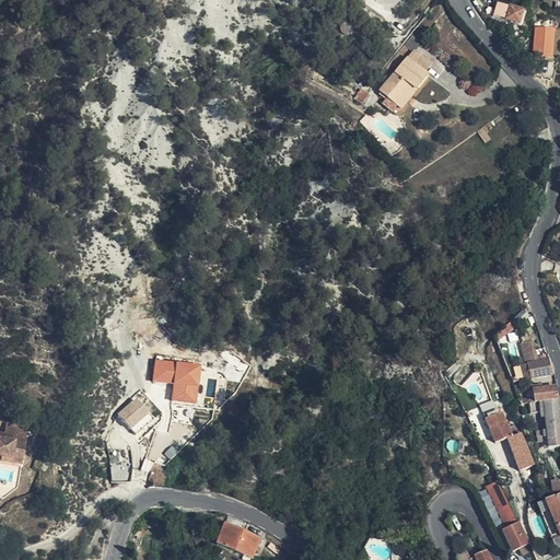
[(522,13),(511,10),(506,21),(518,25),(522,13)]
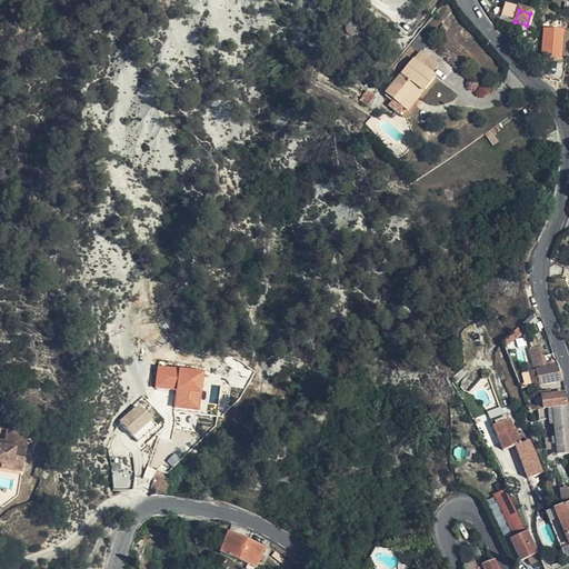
[(440,27),(435,36),(440,40),(446,32),(440,27)]
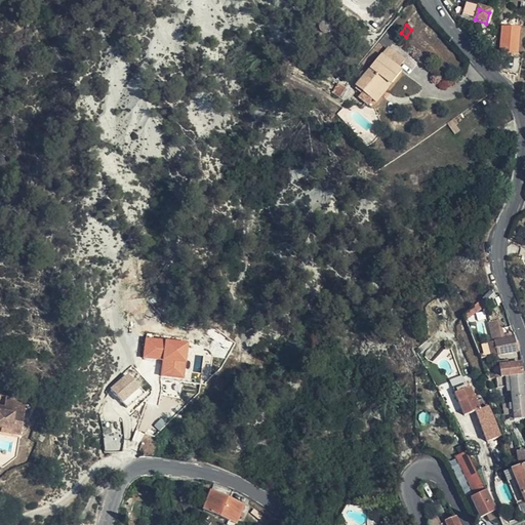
[(520,31),(503,29),(500,53),(518,55),(520,31)]
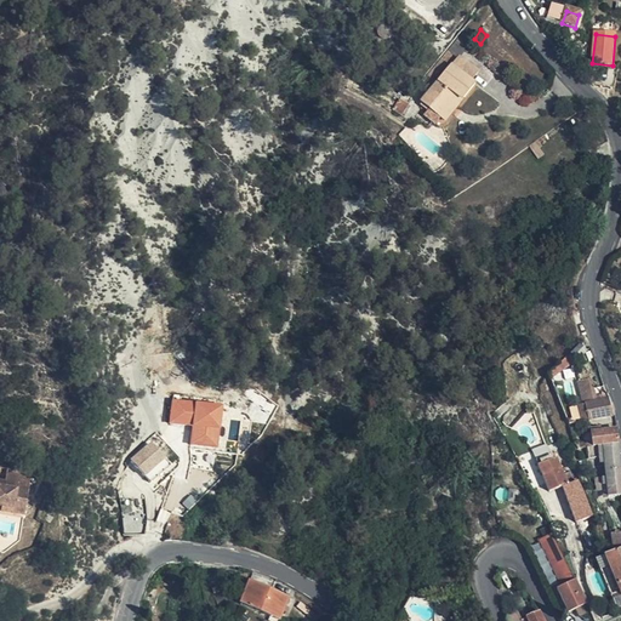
[(461,38),(459,40),(456,44),(428,75),(433,80),(454,55),(463,43),(465,41),(461,38)]
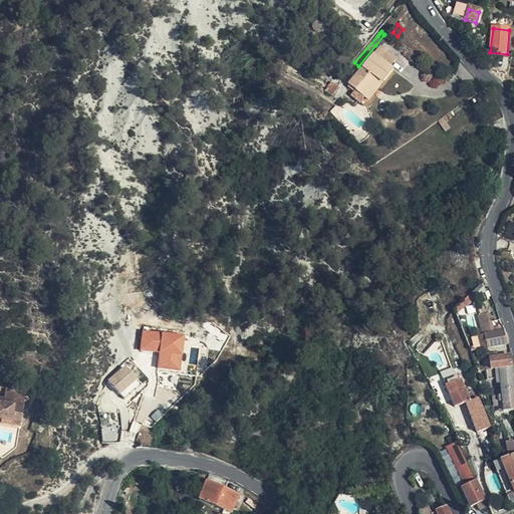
[(389,39),(383,35),(375,45),(379,48),(380,47),(381,48),(389,39)]
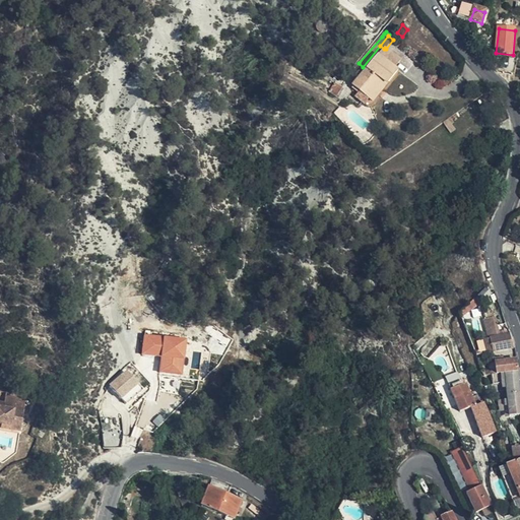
[(399,60),(386,49),(385,48),(384,49),(353,84),(373,101),(397,71),(393,68),(399,60)]
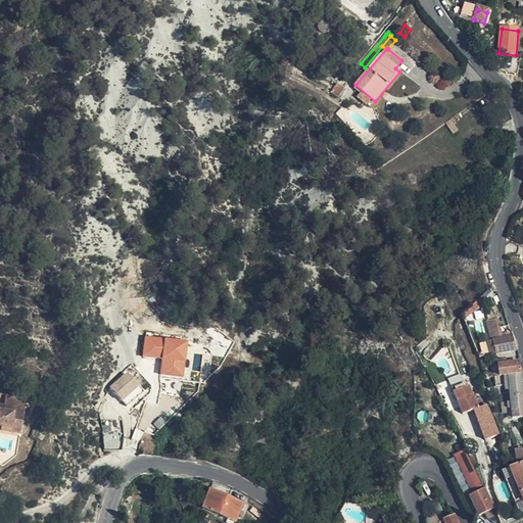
[(337,85),(331,93),(338,98),(343,89),(337,85)]
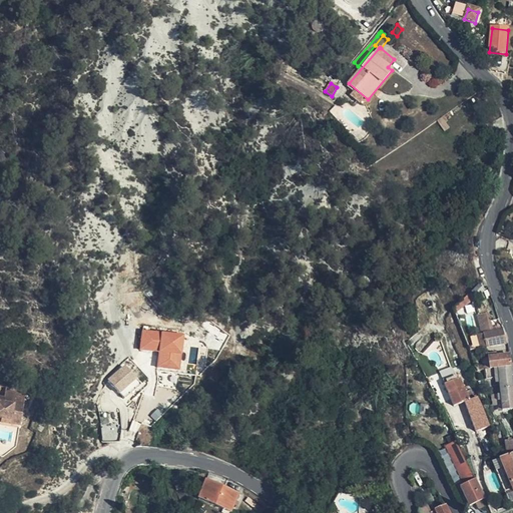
[(483,289),(481,286),(476,289),(454,311),(457,316),(483,289)]
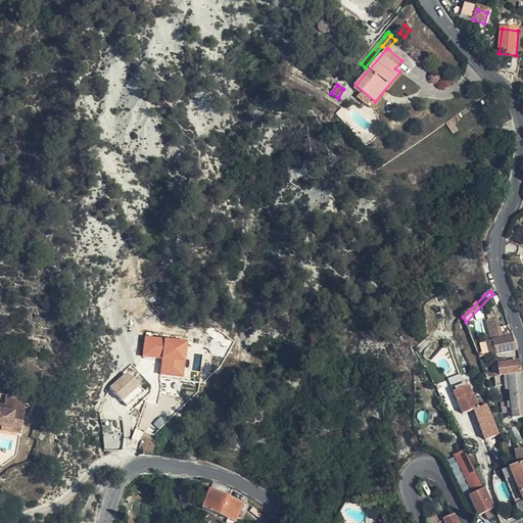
[(488,328),(498,323),(497,319),(487,322),(488,328)]
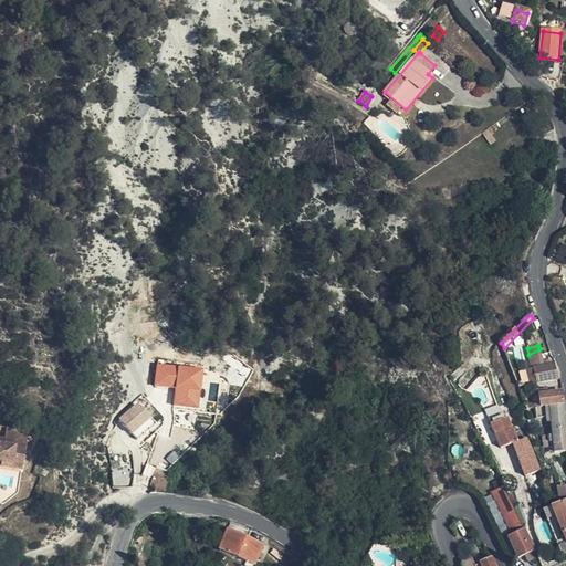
[(543,362),(540,349),(528,355),(533,369),(536,384),(558,378),(554,360),(552,356),(548,357),(549,360),(543,362)]
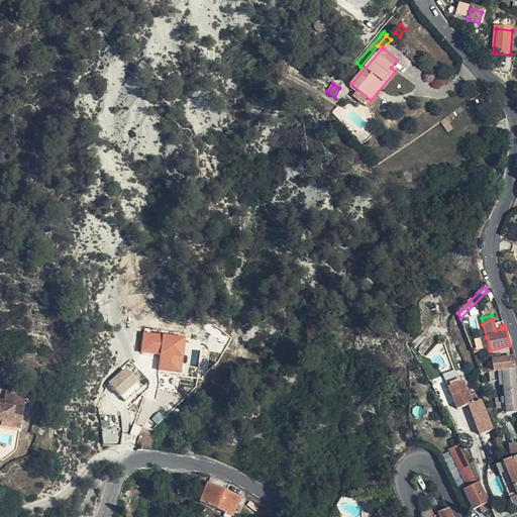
[(159,371),(183,372),(185,334),(142,332),(141,352),(160,353),(159,371)]
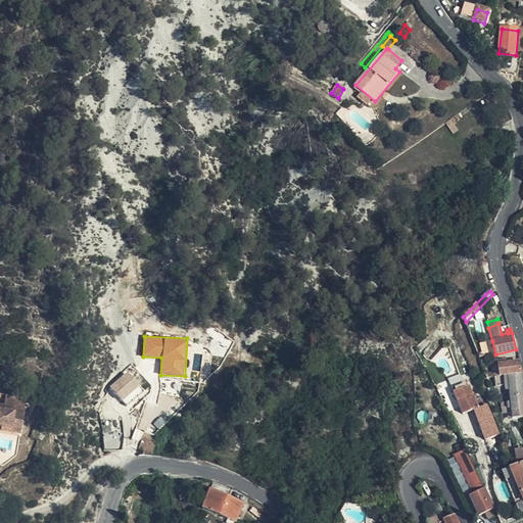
[(495,354),(492,341),(485,342),(489,355),(495,354)]
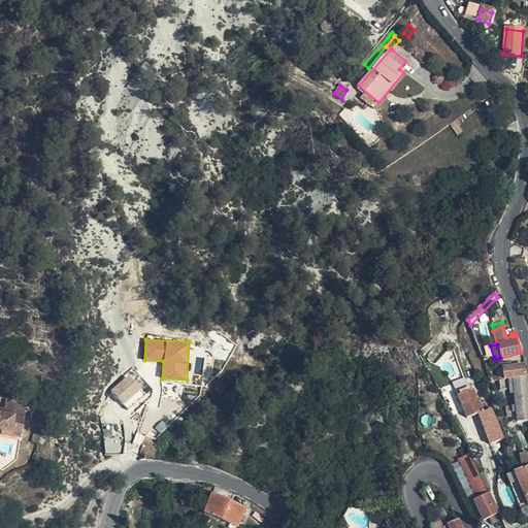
[(526,377),(524,364),(510,367),(510,364),(501,364),(502,372),(496,373),(497,380),(495,380),(495,383),(499,382),(513,380),(526,377)]
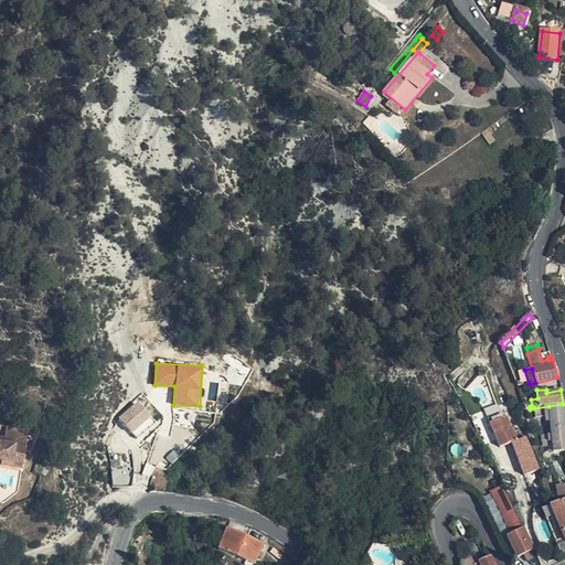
[(564,415),(564,414),(563,404),(548,406),(551,418),(553,452),(564,450),(564,422),(564,415)]
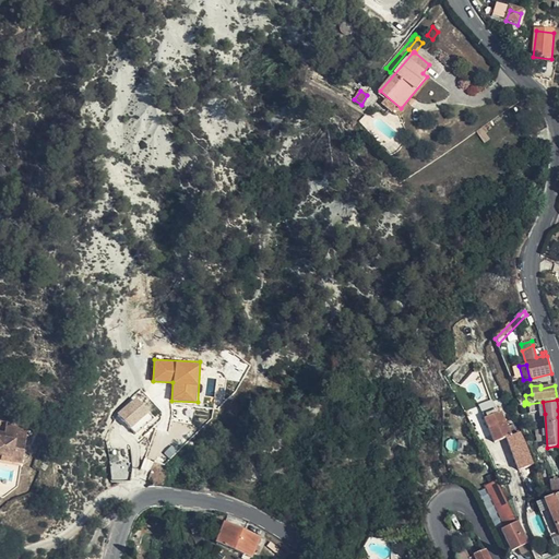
[(543,402),(528,404),(530,415),(545,414),(543,402)]
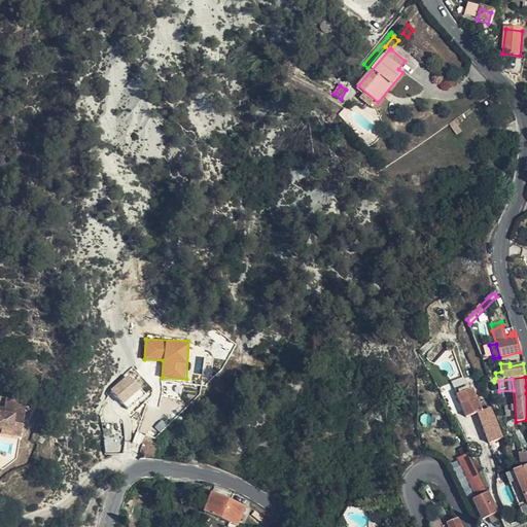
[(134,382),(117,396),(130,410),(146,396),(134,382)]
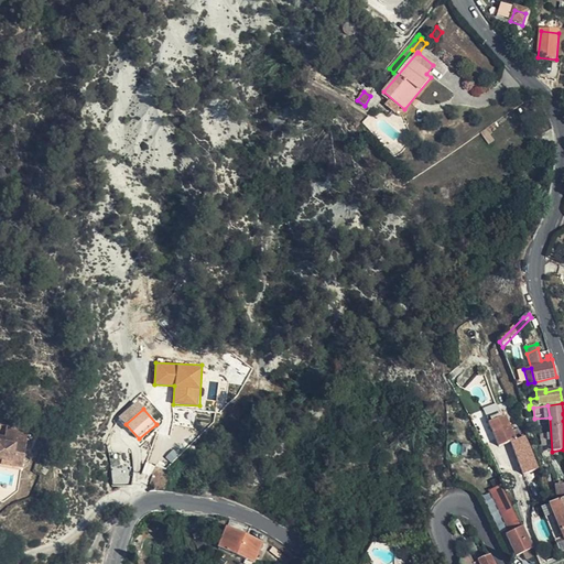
[(489,424),(506,418),(503,412),(487,419),(489,424)]
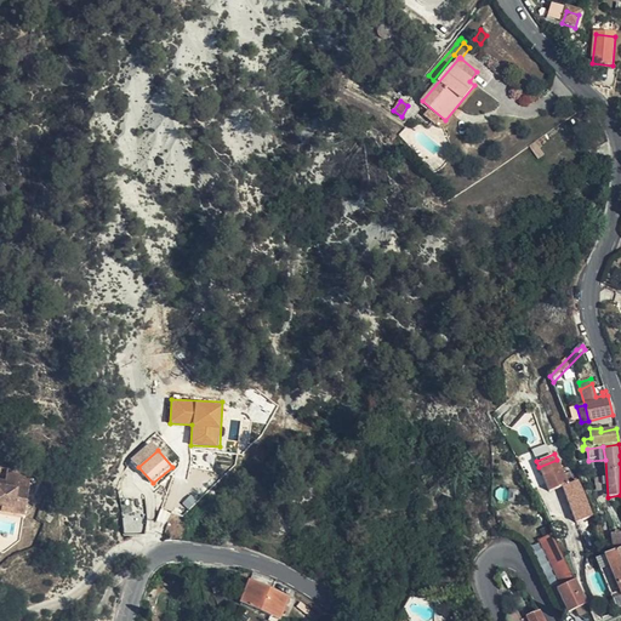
[(541,473),(546,486),(550,494),(563,488),(577,522),(591,517),(584,496),(576,482),(573,484),(570,477),(565,479),(557,460),(539,467),(541,473)]
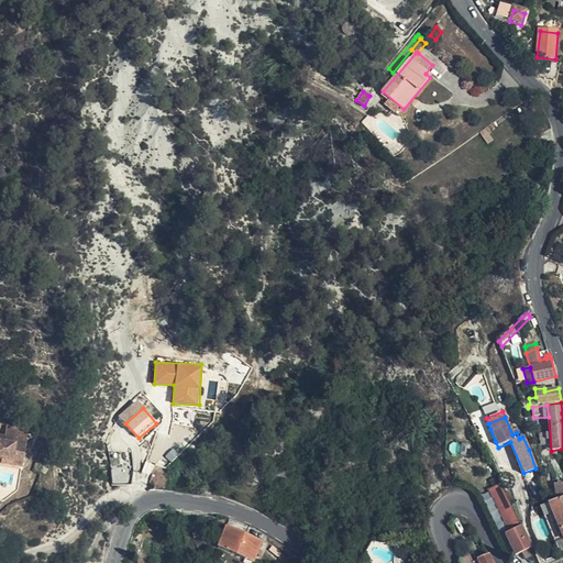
[(15,422),(0,419),(0,459),(8,461),(15,422)]
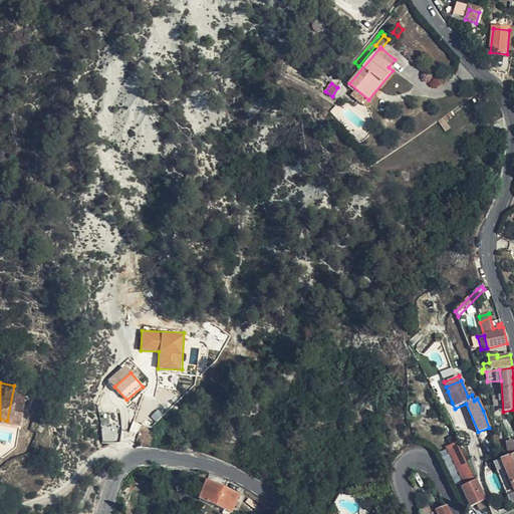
[(269,386),(263,391),(269,396),(274,391),(269,386)]
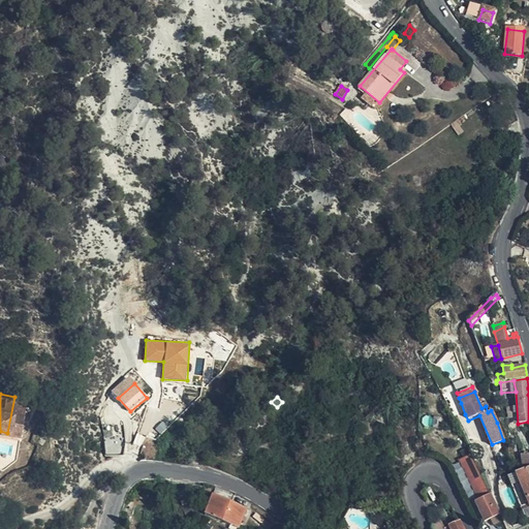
[(458,417),(465,414),(461,403),(454,406),(458,417)]
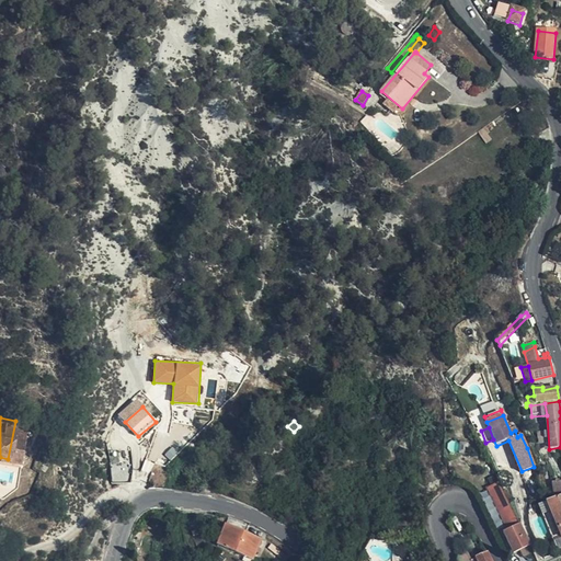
[(547,488),(548,494),(560,491),(560,478),(551,480),(552,487),(547,488)]
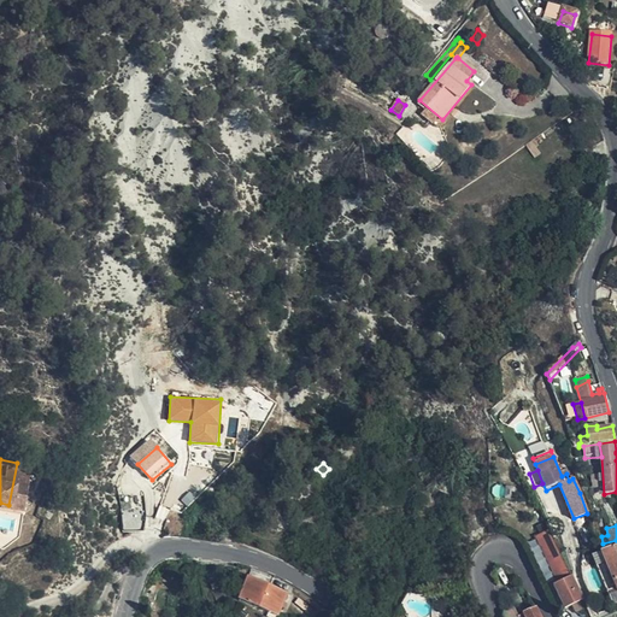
[(538,538),(542,546),(552,541),(547,533),(538,538)]
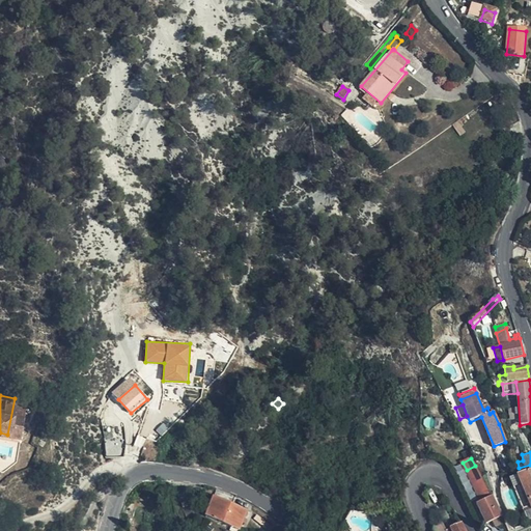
[(495,528),(503,524),(500,516),(501,516),(475,466),(467,470),(472,480),(471,480),(482,502),(477,505),(486,524),(491,521),(495,528)]
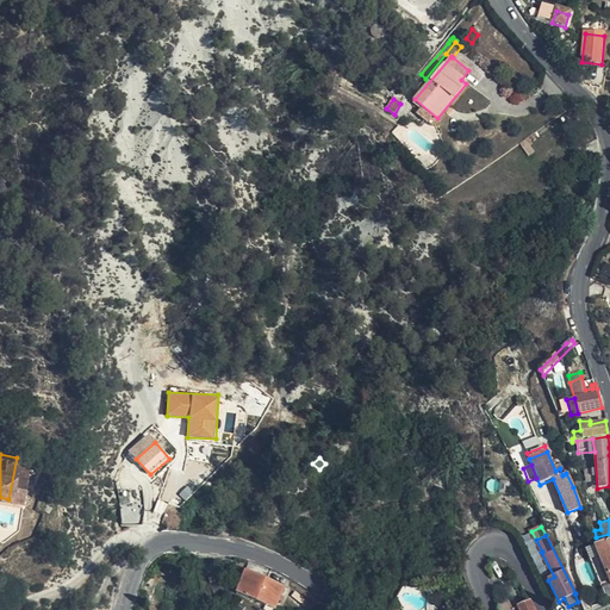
[(609,582),(609,536),(595,543),(609,582)]
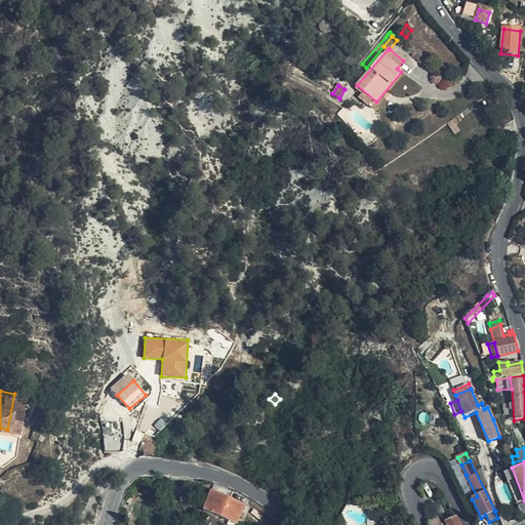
[(503,471),(517,503),(524,500),(512,468),(503,471)]
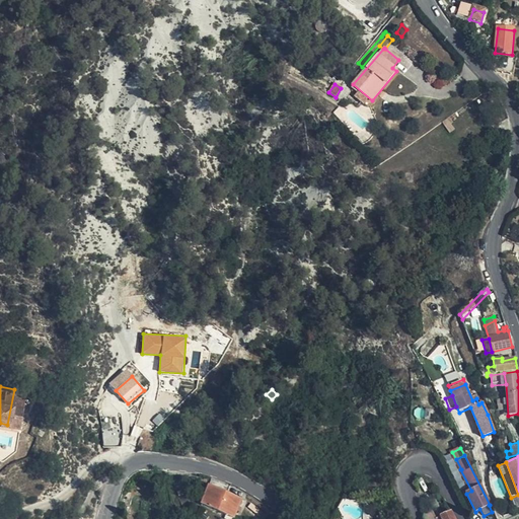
[(241,501),(209,487),(202,505),(233,518),(241,501)]
